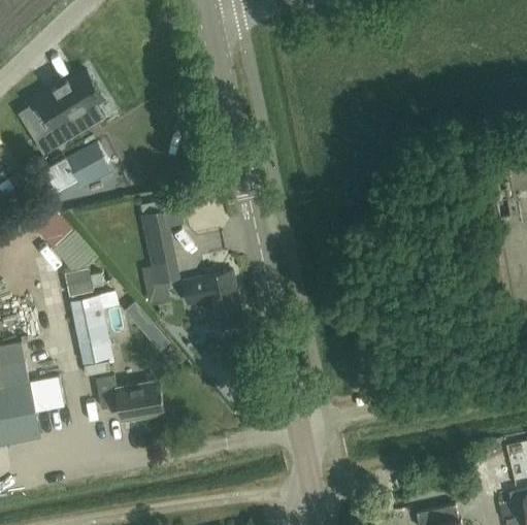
[(86,72),(37,102),(53,128),(37,137),(46,153),(103,118),(95,104),(102,100),(86,72)]
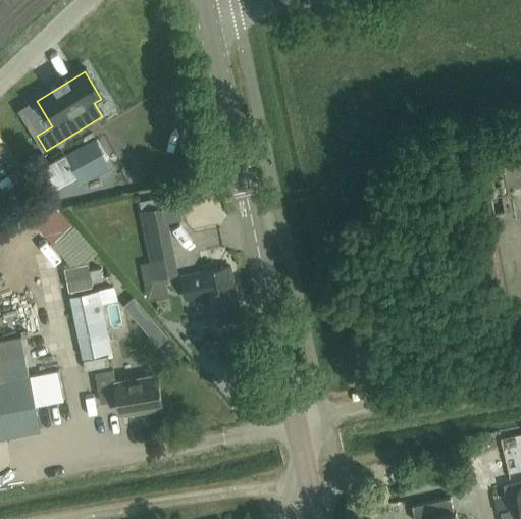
[(13,128),(25,125),(21,111),(9,115),(13,128)]
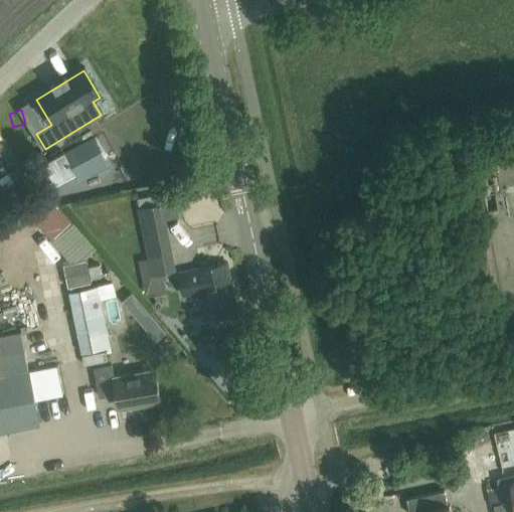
[(88,145),(65,157),(64,157),(63,155),(42,167),(53,187),(75,176),(79,183),(108,167),(93,141),(88,145)]
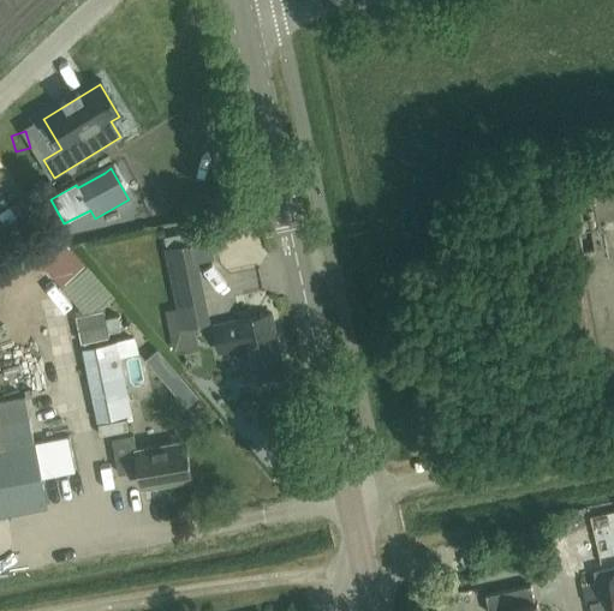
[(190,246),(164,252),(180,331),(207,325),(190,246)]
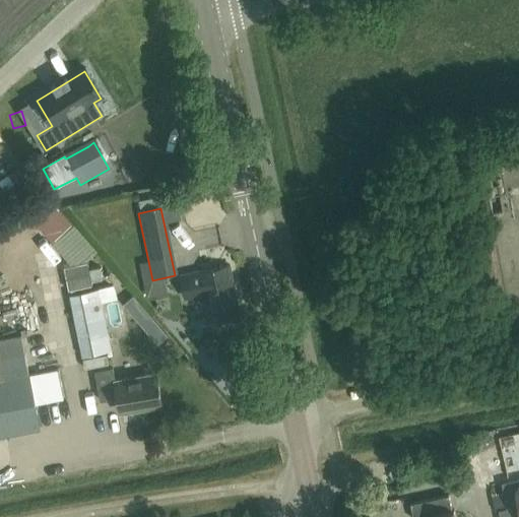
[(63,269),(68,294),(91,288),(86,264),(63,269)]
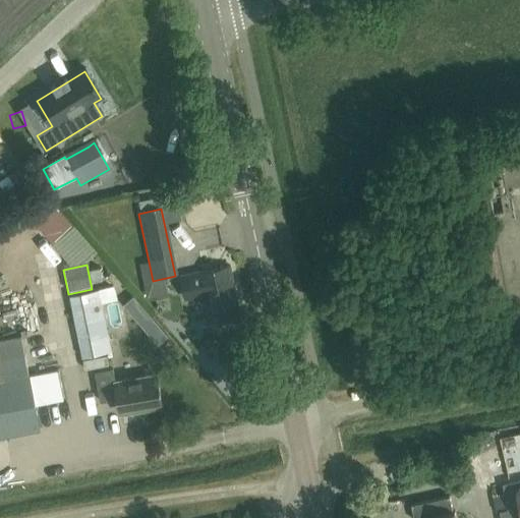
[(209,325),(239,319),(229,269),(180,279),(184,300),(204,296),(209,325)]
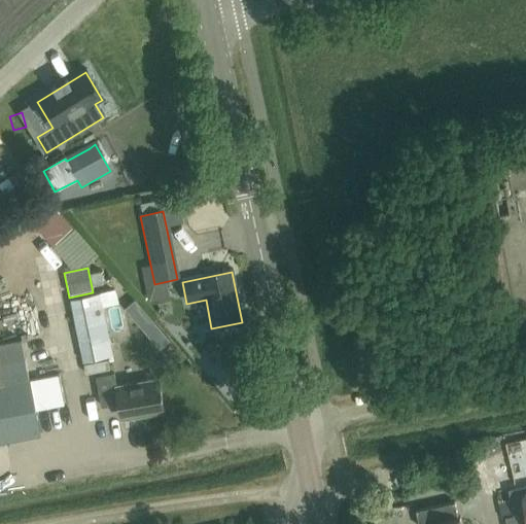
[(112,357),(99,295),(69,302),(82,364),(112,357)]
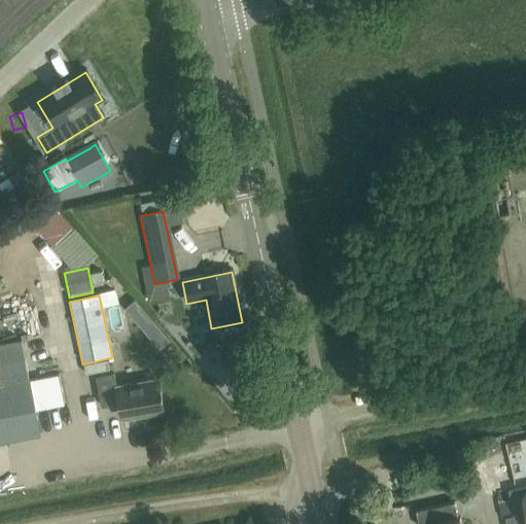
[(0,441),(39,432),(35,411),(64,405),(58,376),(28,381),(21,341),(0,344),(0,441)]
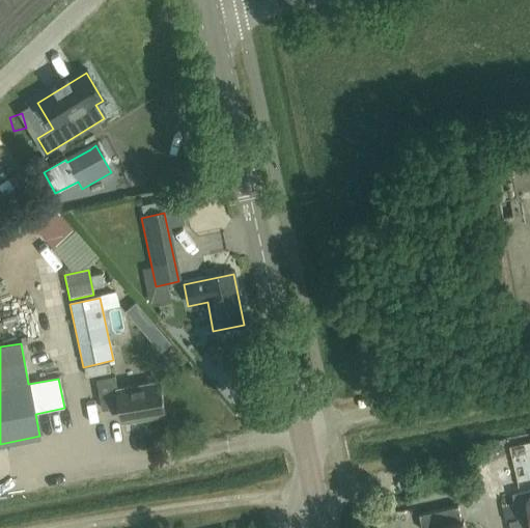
[(114,364),(98,367),(100,380),(117,376),(114,364)]
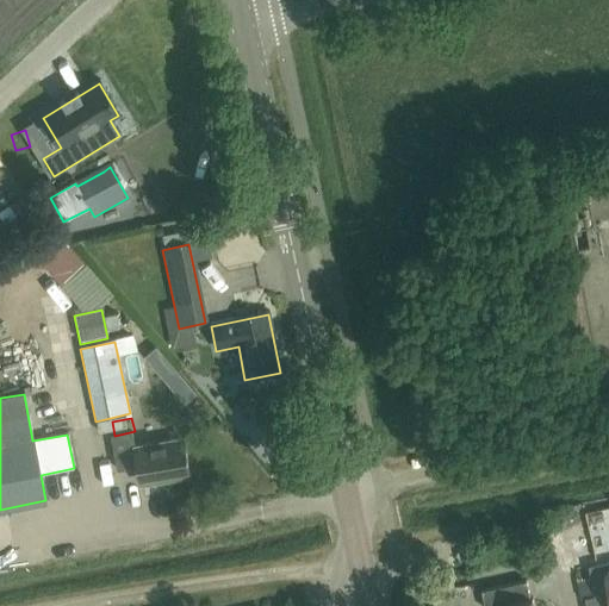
[(136,469),(140,486),(188,478),(182,442),(135,450),(132,436),(111,439),(117,473),(136,469)]
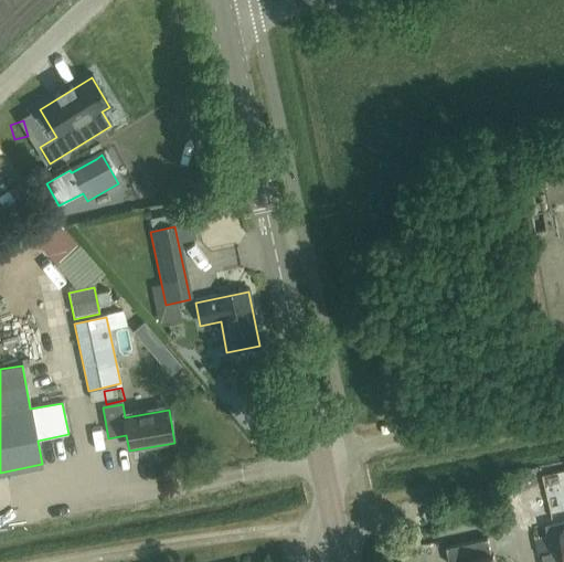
[(102,414),(92,416),(96,436),(106,434),(102,414)]
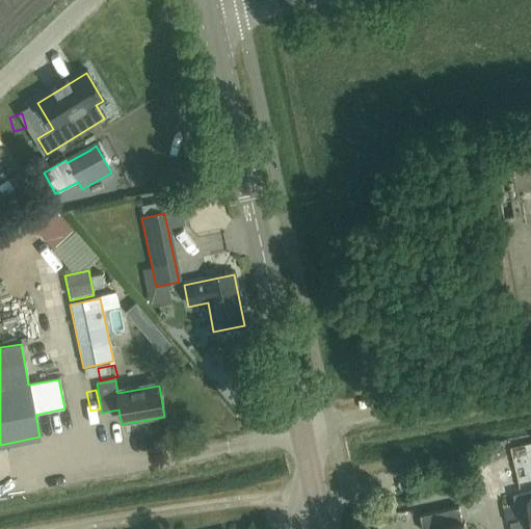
[(514,449),(519,475),(527,474),(524,448),(514,449)]
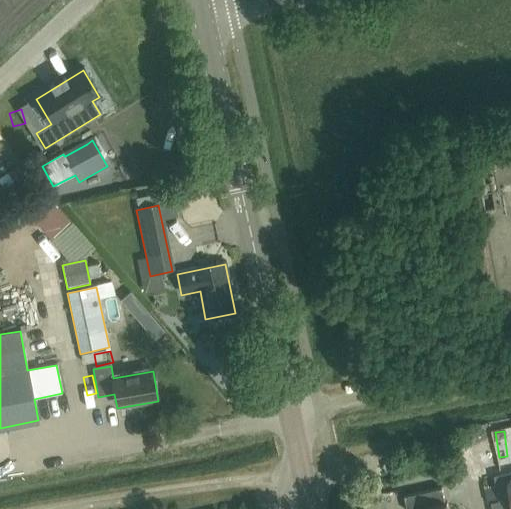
[(510,474),(493,478),(495,488),(499,503),(510,501),(510,504),(510,474)]
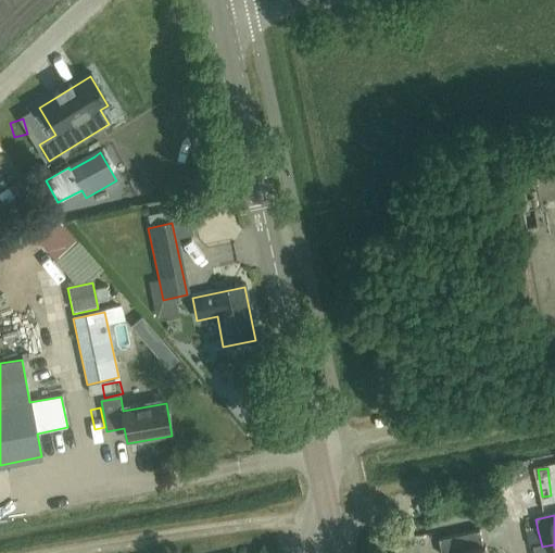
[(484,552),(484,549),(482,549),(479,533),(438,542),(439,552),(484,552)]
